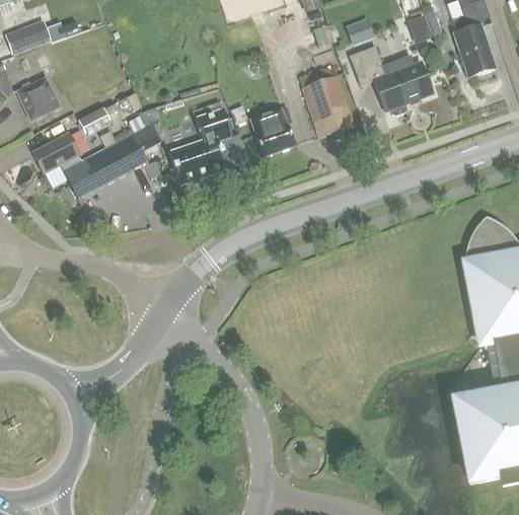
[(321,6),(319,0),(300,0),(305,12),(321,6)]
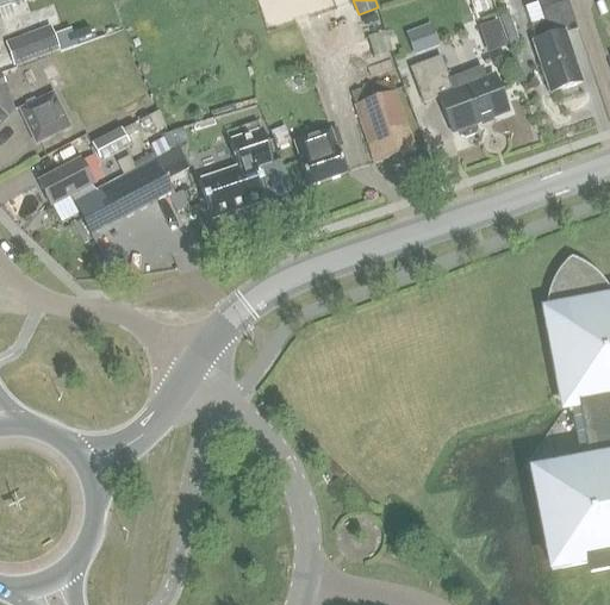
[(582,80),(565,30),(577,25),(567,0),(537,0),(543,16),(529,20),(535,38),(533,39),(549,91),(582,80)]
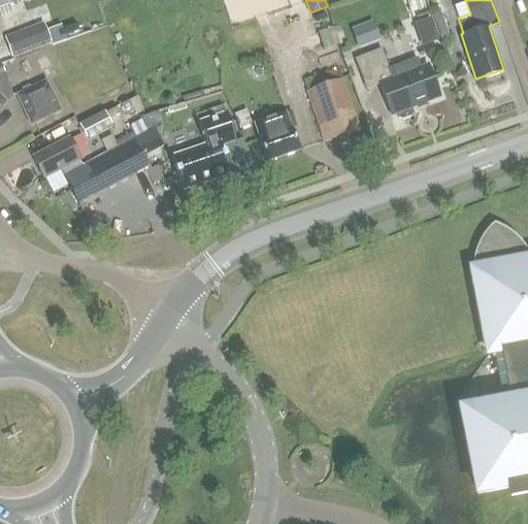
[(13,8),(0,13),(0,17),(4,28),(19,22),(13,8)]
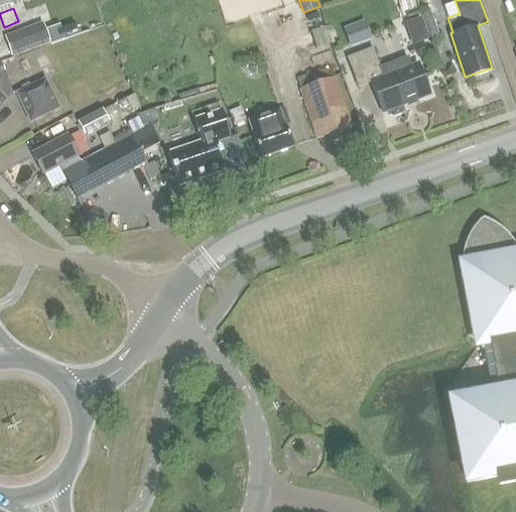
[(410,18),(418,40),(433,34),(425,13),(410,18)]
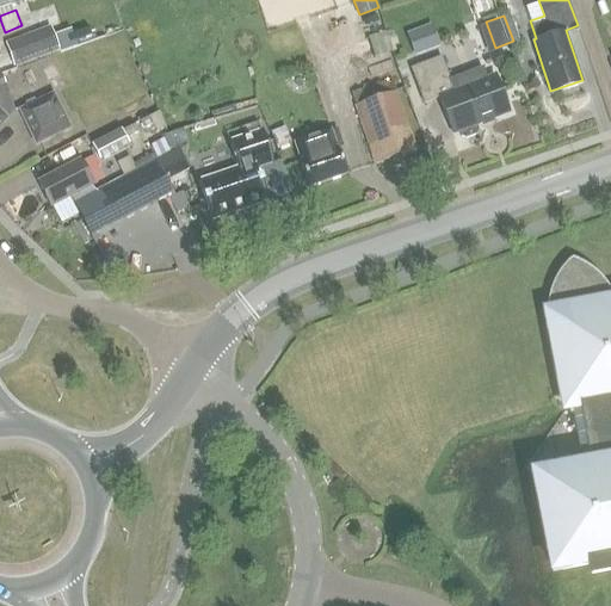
[(414,53),(439,43),(431,20),(406,30),(414,53)]
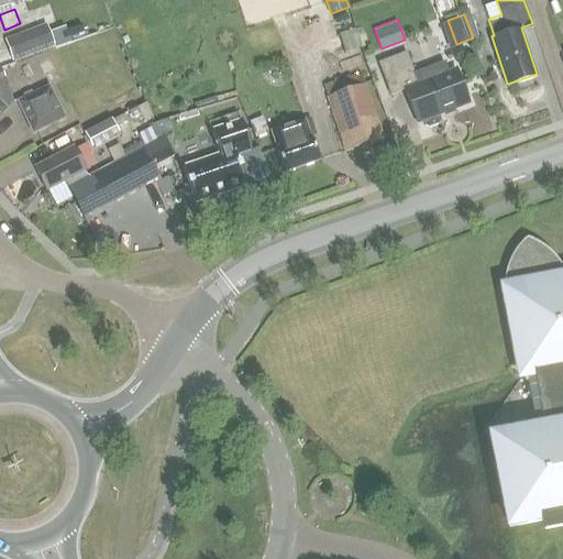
[(65,24),(50,30),(55,45),(70,40),(65,24)]
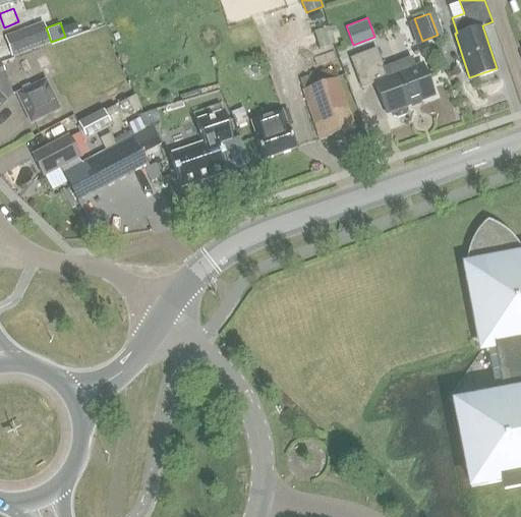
[(44,23),(6,38),(12,54),(50,41),(44,23)]
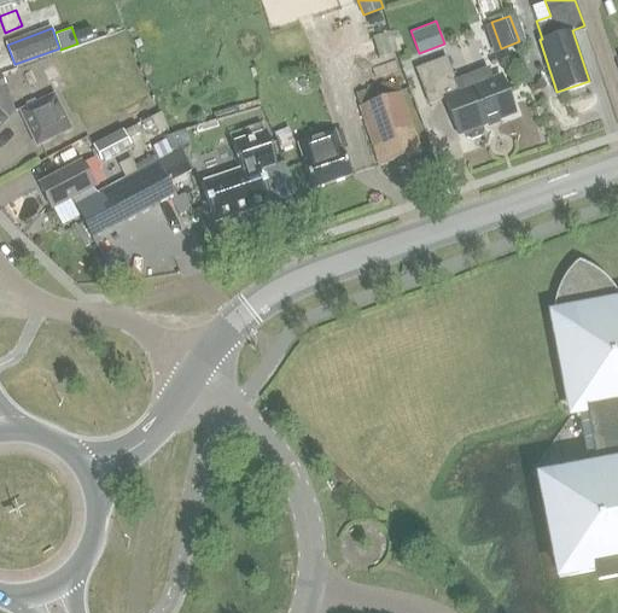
[(482,133),(483,128),(481,122),(514,109),(501,74),(493,77),(488,64),(454,77),(445,54),(415,66),(429,101),(444,95),(458,130),(464,128),(466,134),(471,136),(482,133)]
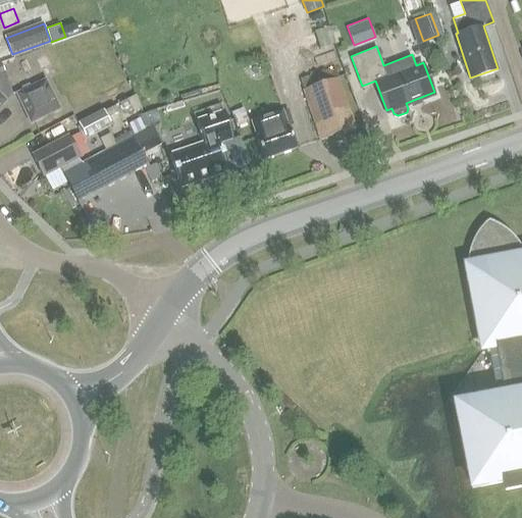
[(0,101),(7,95),(7,94),(11,90),(0,60),(0,101)]
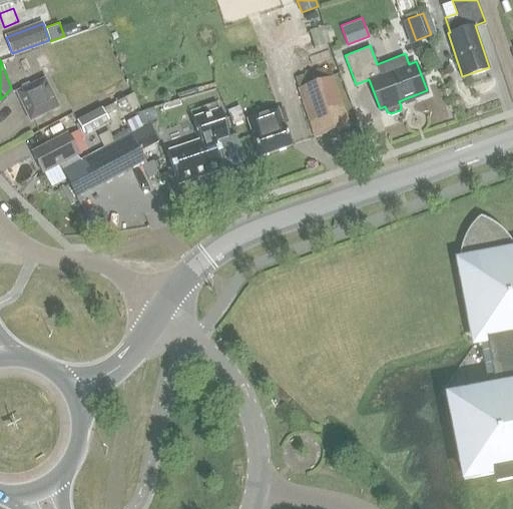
[(329,64),(296,76),(296,77),(295,77),(315,135),(350,123),(329,64)]
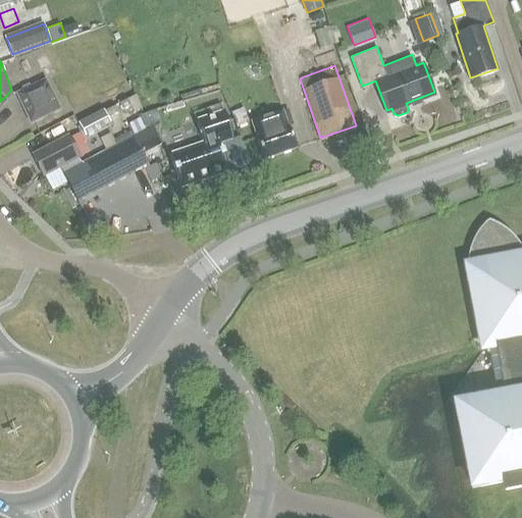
[(116,98),(133,83),(120,69),(104,85),(116,98)]
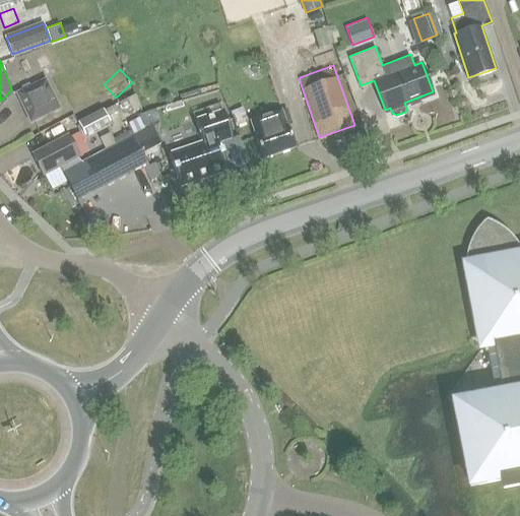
[(16,91),(30,120),(60,106),(46,77),(16,91)]
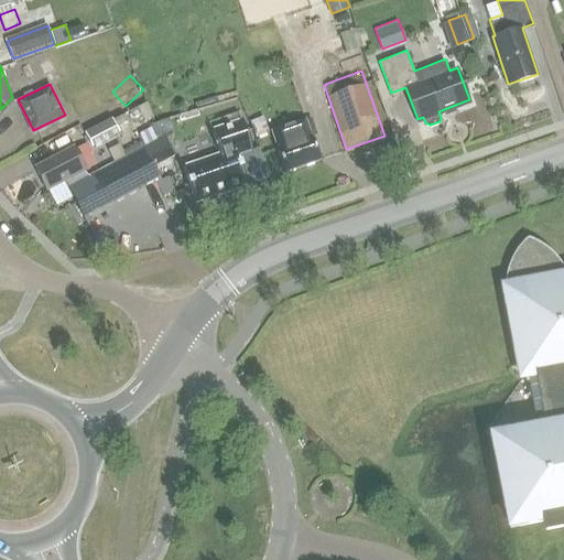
[(147,100),(137,105),(143,119),(152,115),(147,100)]
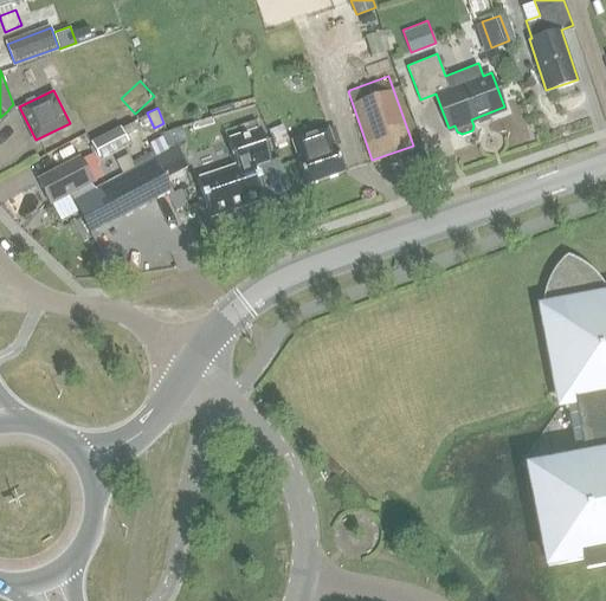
[(143,130),(150,127),(147,122),(149,121),(147,114),(137,118),(141,124),(143,130)]
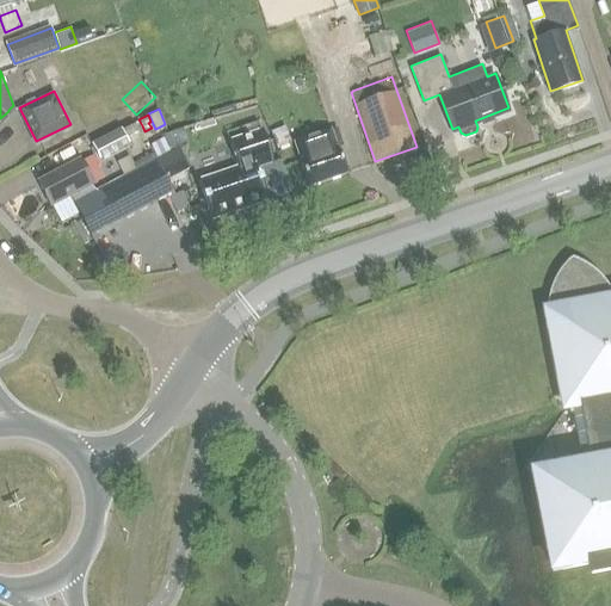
[(92,141),(99,154),(129,138),(122,125),(92,141)]
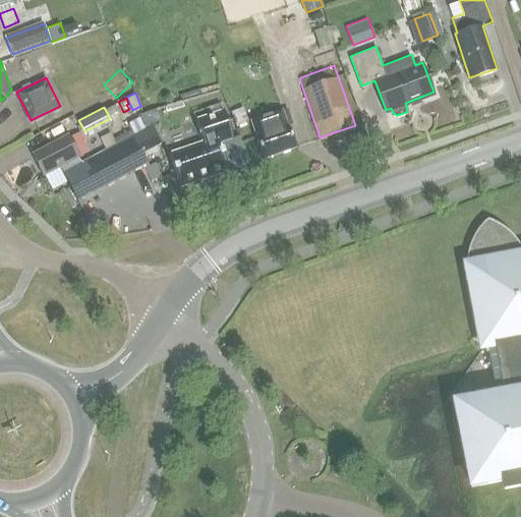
[(282,108),(250,118),(256,134),(255,134),(263,157),(295,146),(288,123),(287,124),(282,108)]
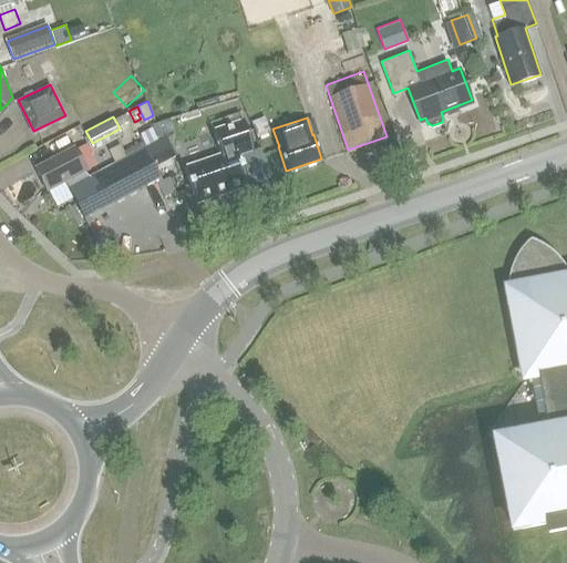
[(196,202),(248,184),(238,153),(254,147),(244,119),(213,129),(220,153),(184,165),(196,202)]
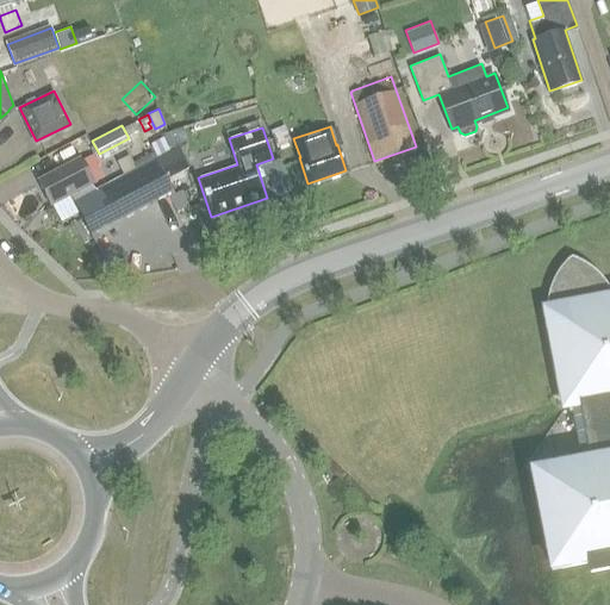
[(95,188),(73,200),(91,231),(173,188),(167,176),(188,166),(178,144),(155,156),(153,150),(132,161),(135,167),(95,188)]
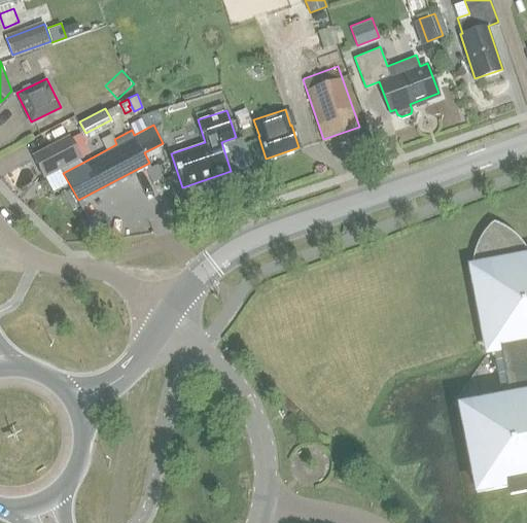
[(68,136),(65,137),(33,154),(44,176),(61,167),(63,173),(82,163),(79,158),(68,136)]
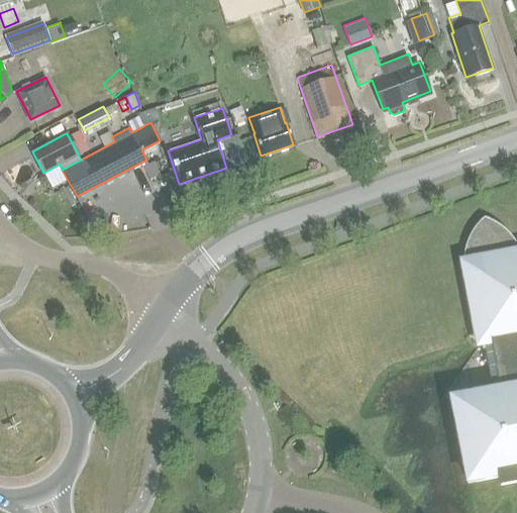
[(516,480),(516,244),(514,239),(506,229),(496,221),(484,215),(475,225),(469,236),(464,248),(463,262),(463,263),(479,343),(490,340),(500,391),(452,400),(468,481),(500,475),(501,483),(516,480)]
